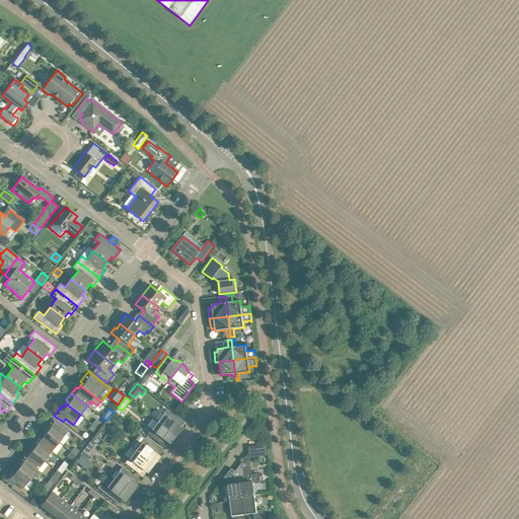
[(183,423),(173,414),(167,410),(157,422),(175,436),(177,432),(179,428),(183,423)]
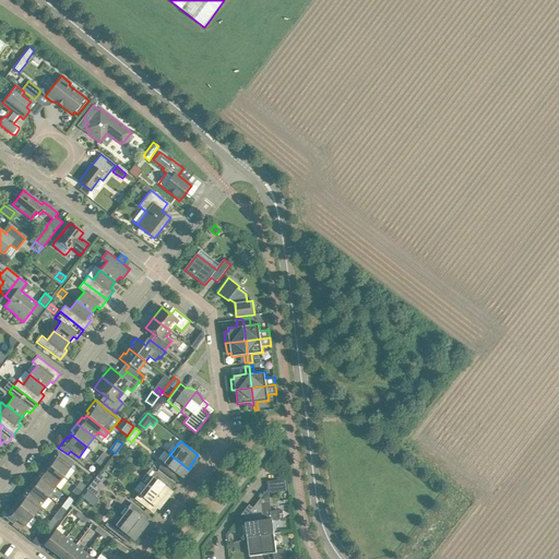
[(115,461),(126,447),(122,443),(118,449),(115,453),(111,459),(115,461)]
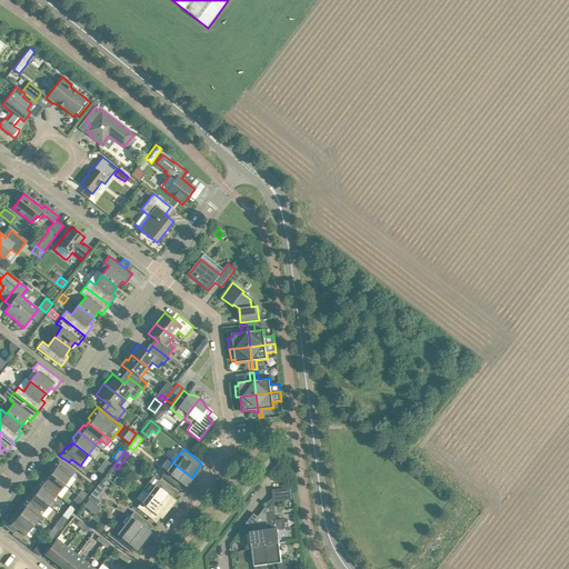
[(63,486),(75,471),(58,458),(49,469),(50,470),(48,473),(63,486)]
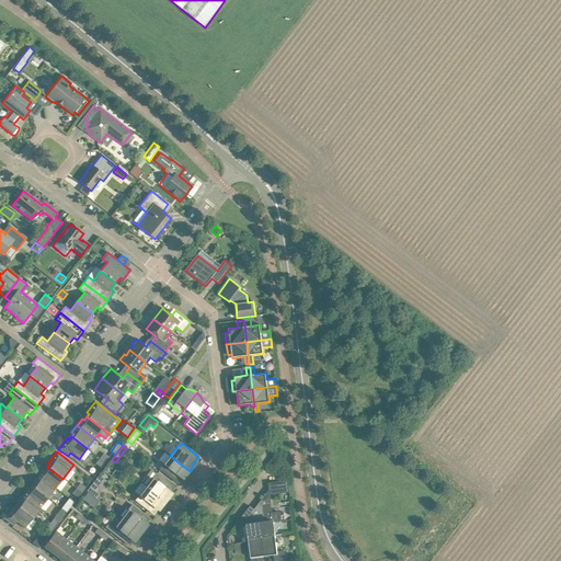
[(186,474),(189,472),(190,471),(170,456),(170,457),(164,453),(159,459),(164,464),(160,469),(178,483),(182,478),(186,474)]
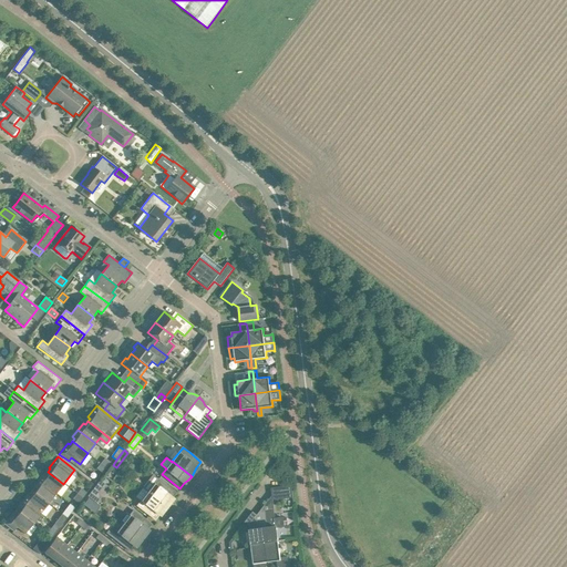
[(106,467),(110,463),(104,459),(101,463),(106,467)]
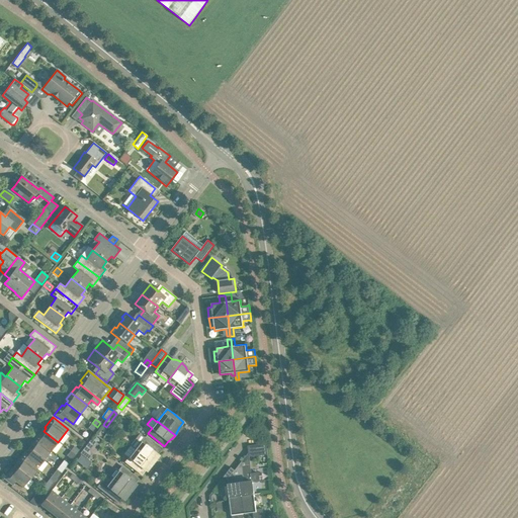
[(93,432),(97,427),(92,423),(88,428),(93,432)]
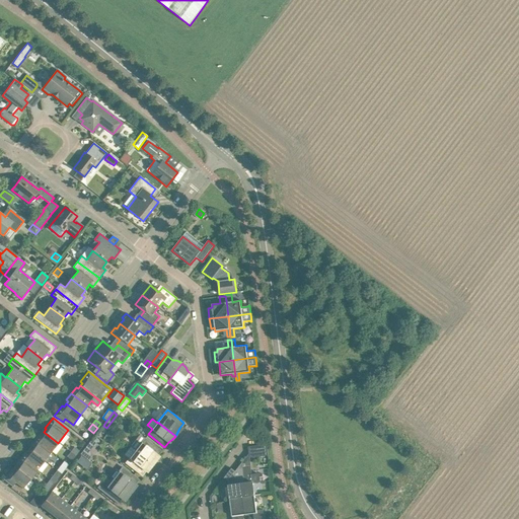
[(58,443),(44,432),(42,434),(41,433),(35,440),(52,452),(58,443)]
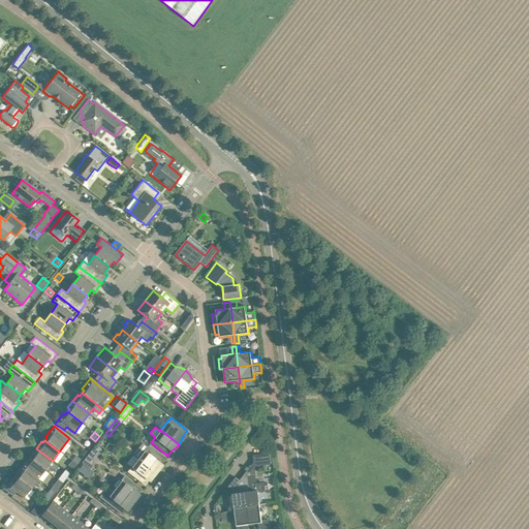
[(160,465),(164,460),(148,446),(143,443),(132,456),(156,473),(158,470),(160,466),(160,465)]
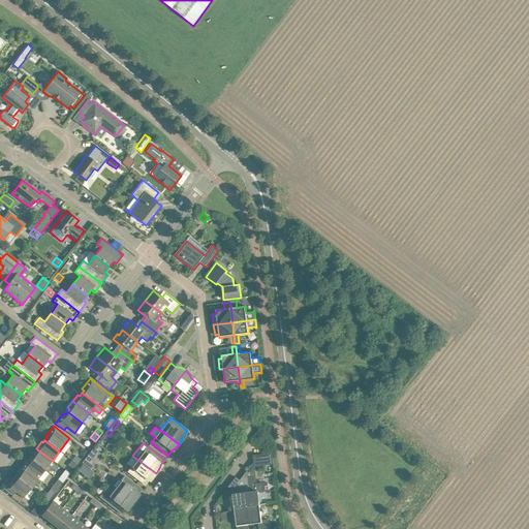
[(97,445),(94,449),(101,455),(103,450),(97,445)]
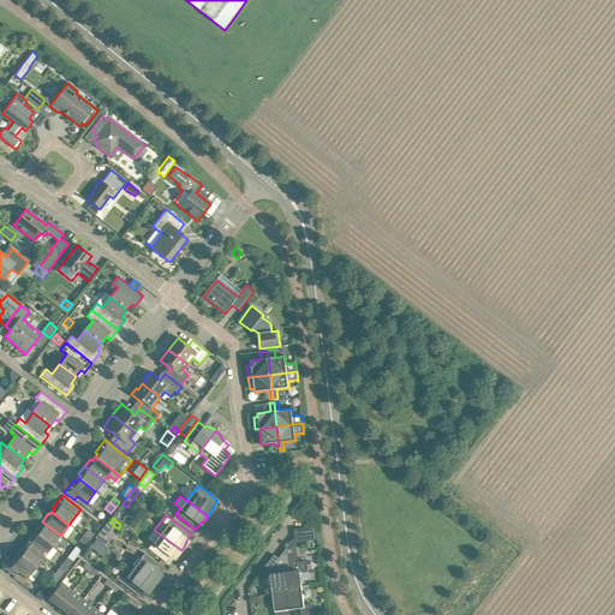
[(61,536),(42,521),(36,529),(37,530),(35,533),(53,547),(61,536)]
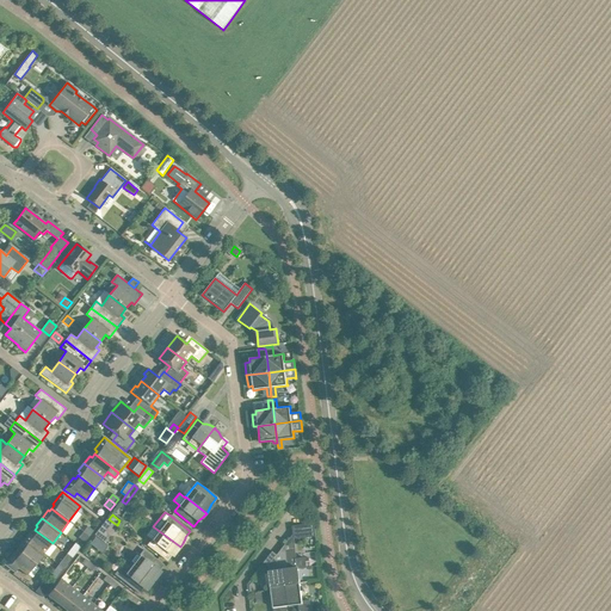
[(316,536),(314,523),(295,525),(296,538),(316,536)]
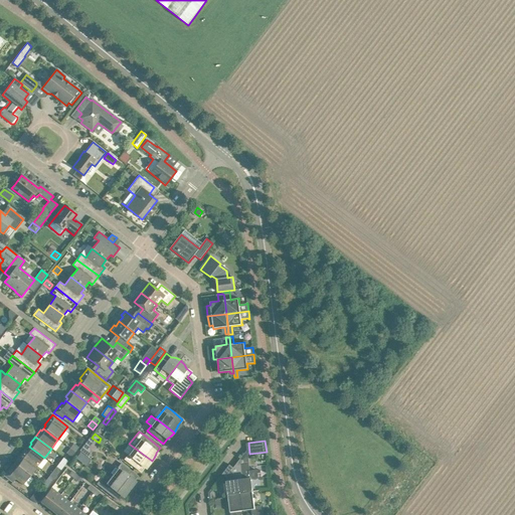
[(74,453),(78,448),(73,444),(70,449),(74,453)]
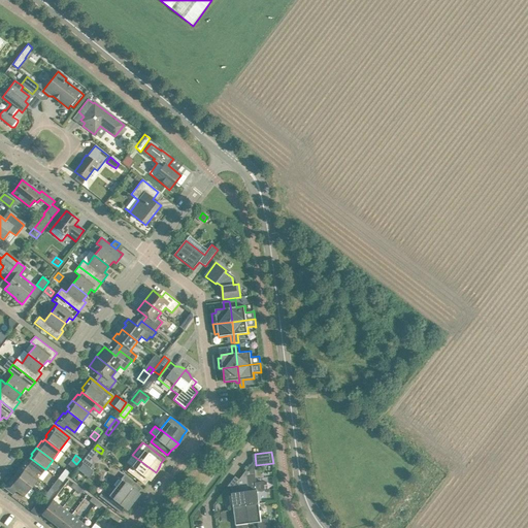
[(155,474),(156,472),(132,455),(127,462),(131,466),(128,471),(144,484),(149,479),(152,477),(155,474)]
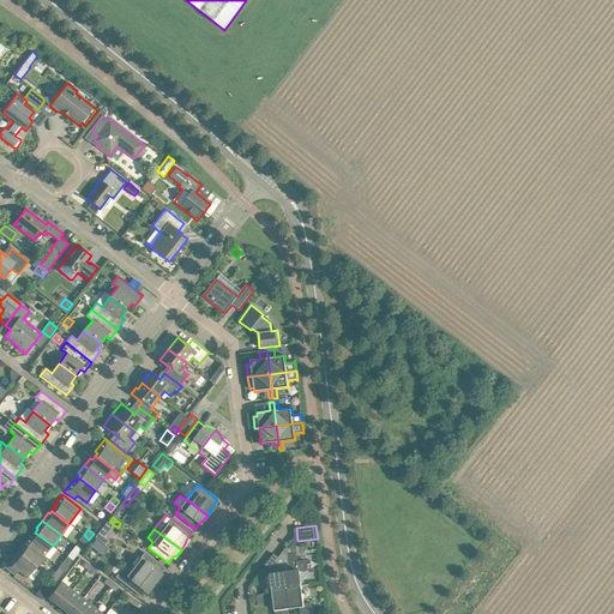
[(101,530),(95,539),(96,539),(101,543),(106,547),(109,541),(107,535),(101,530)]
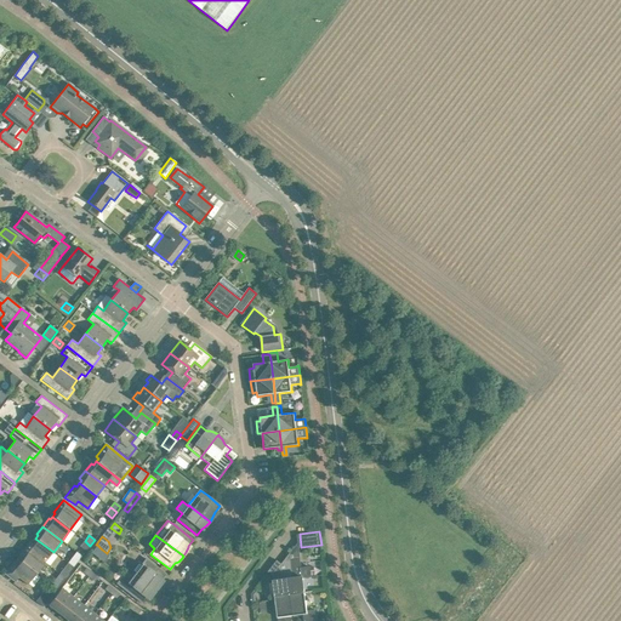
[(53,552),(35,539),(33,541),(32,540),(26,548),(45,563),(53,552)]
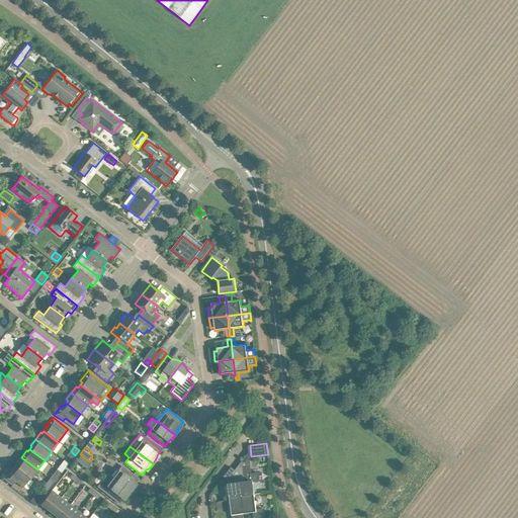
[(72,460),(75,455),(71,451),(67,456),(72,460)]
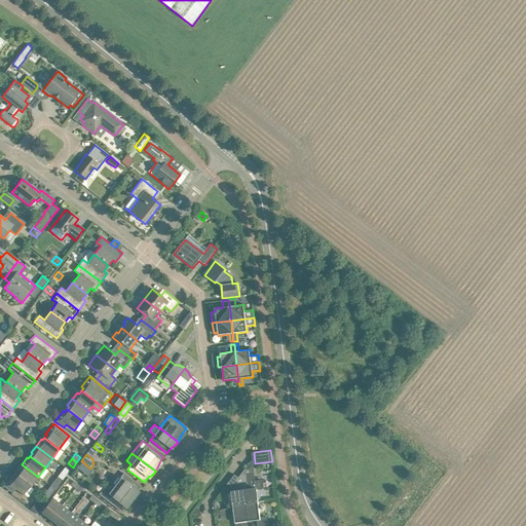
[(263,480),(255,481),(253,462),(254,473),(247,474),(246,471),(248,490),(243,490),(246,503),(258,502),(257,490),(264,489),(263,480)]
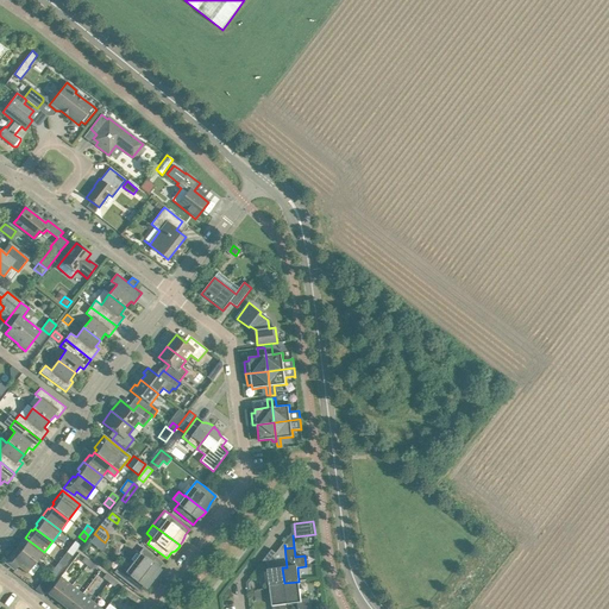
[(44,552),(25,538),(19,545),(20,546),(18,550),(36,563),(44,552)]
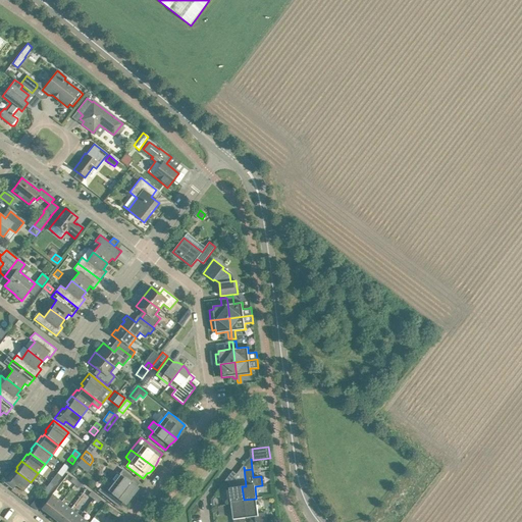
[(57,473),(61,477),(68,468),(64,464),(57,473)]
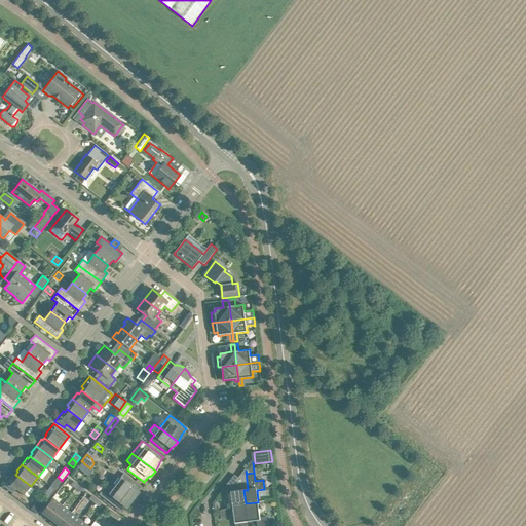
[(248,490),(246,471),(246,478),(243,478),(241,480),(238,481),(238,478),(234,475),(227,484),(231,487),(231,492),(232,505),(246,503),(243,490),(248,490)]
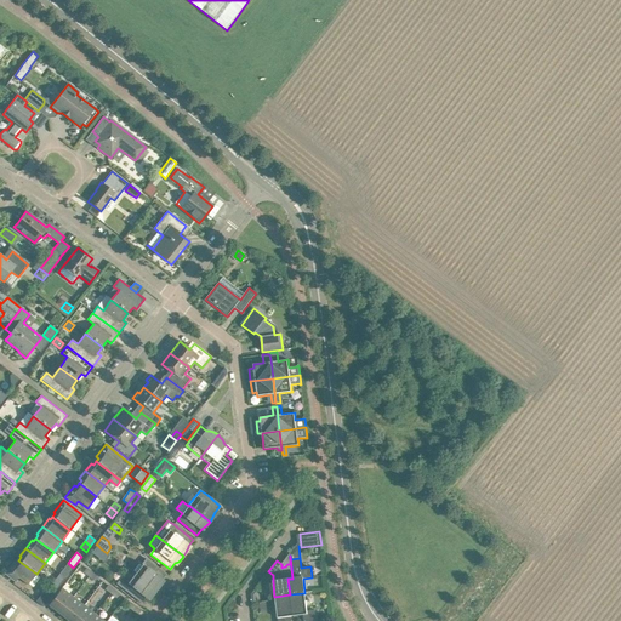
[(161,580),(166,574),(146,559),(142,564),(140,562),(138,562),(136,562),(135,562),(129,569),(135,574),(157,591),(159,586),(161,581),(161,580)]
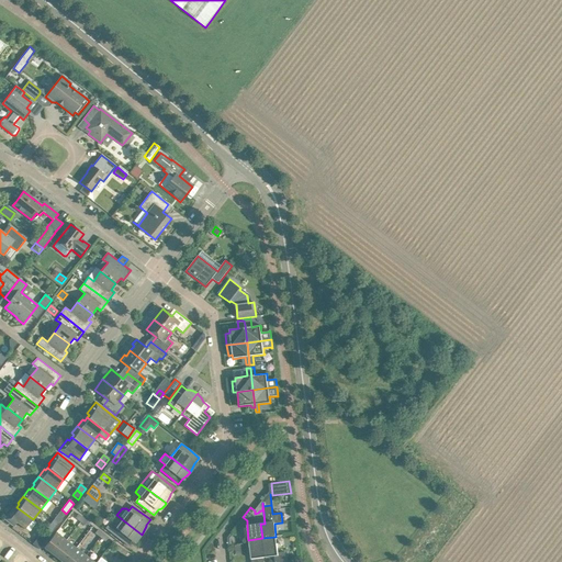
[(33,519),(17,507),(15,509),(13,508),(4,519),(13,527),(17,523),(24,529),(33,519)]
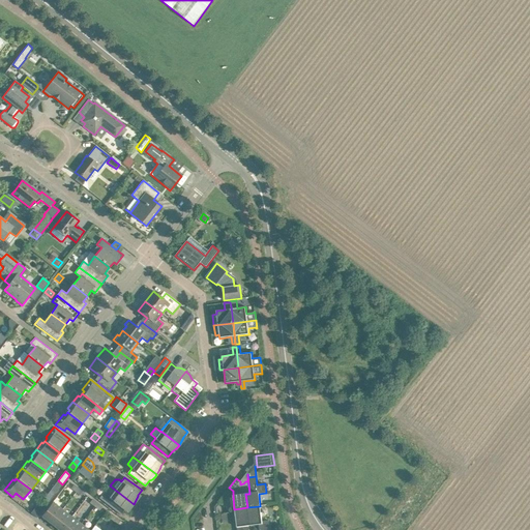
[(55,494),(62,484),(58,480),(51,490),(55,494)]
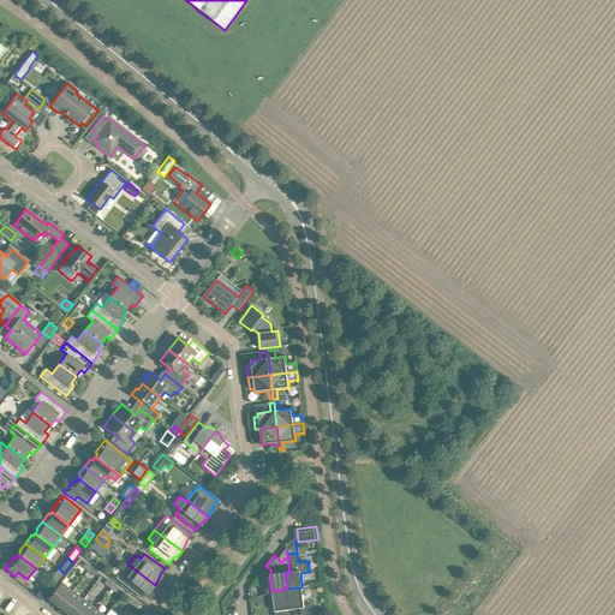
[(155,585),(133,568),(126,577),(120,572),(115,578),(142,598),(147,592),(150,589),(154,586),(155,585)]
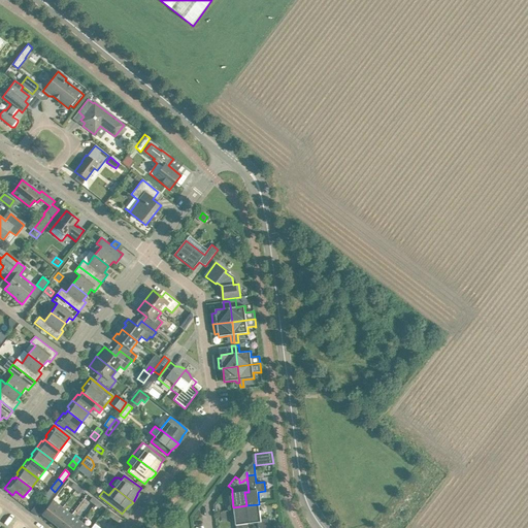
[(47,501),(52,496),(47,493),(43,497),(47,501)]
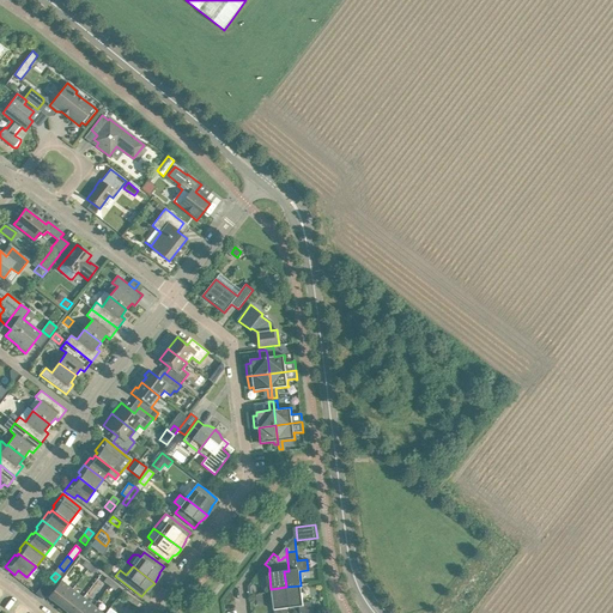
[(42,599),(55,582),(50,577),(46,583),(44,582),(35,594),(42,599)]
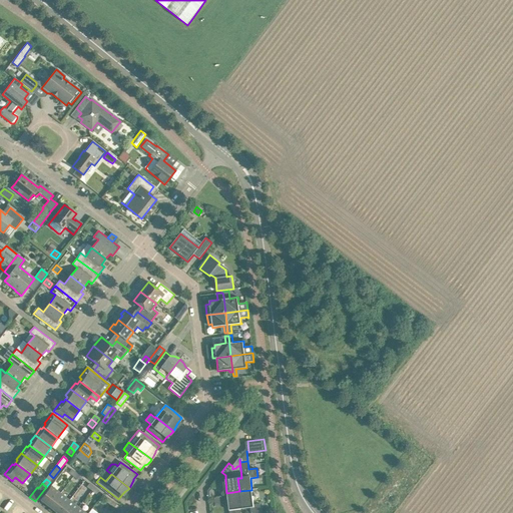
[(49,507),(60,493),(51,486),(40,500),(49,507)]
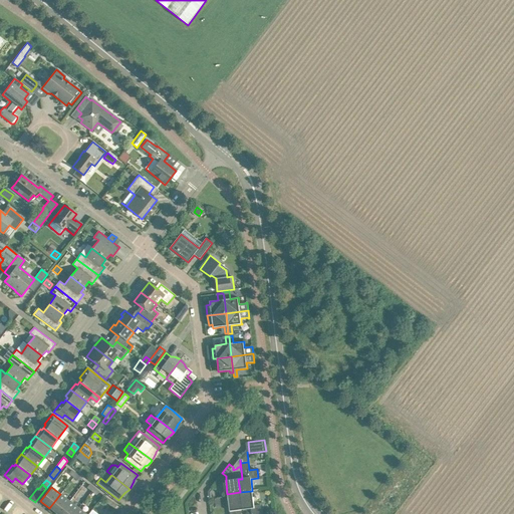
[(261,513),(260,505),(254,505),(252,491),(240,492),(242,510),(251,509),(251,513),(261,513)]
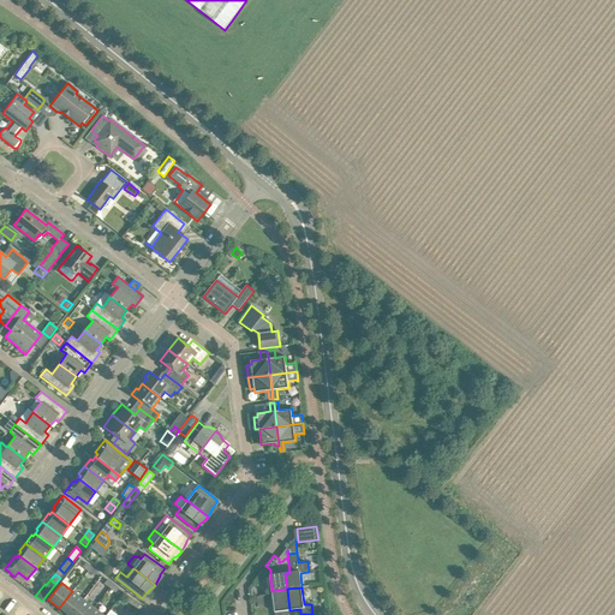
[(290,610),(287,589),(272,591),(275,611),(275,614),(288,614),(288,610),(290,610)]
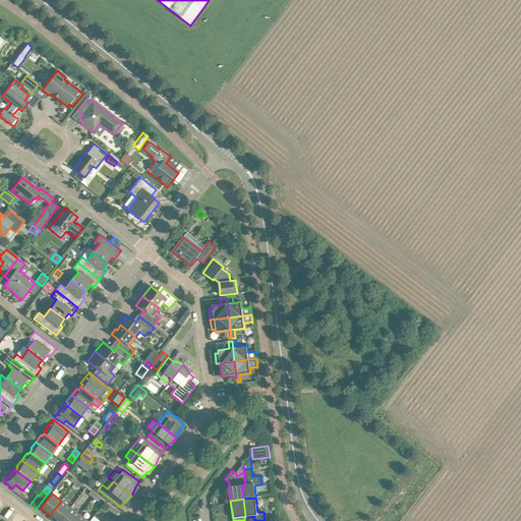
[(57,520),(60,520),(70,508),(61,501),(50,515),(57,520)]
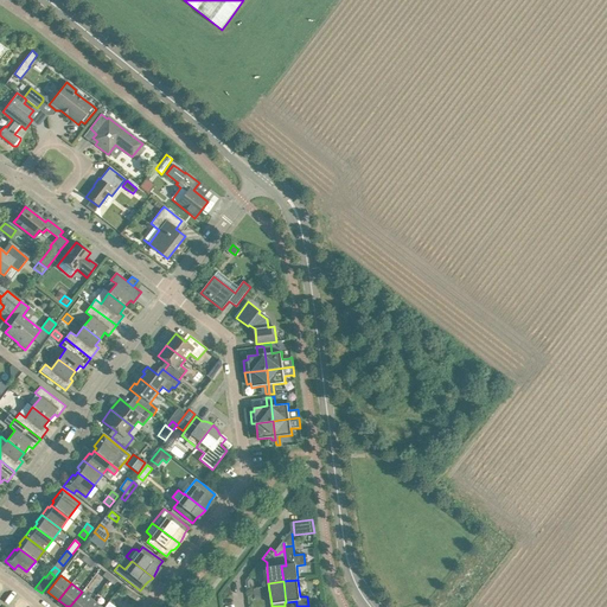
[(140,599),(129,590),(126,594),(138,602),(140,599)]
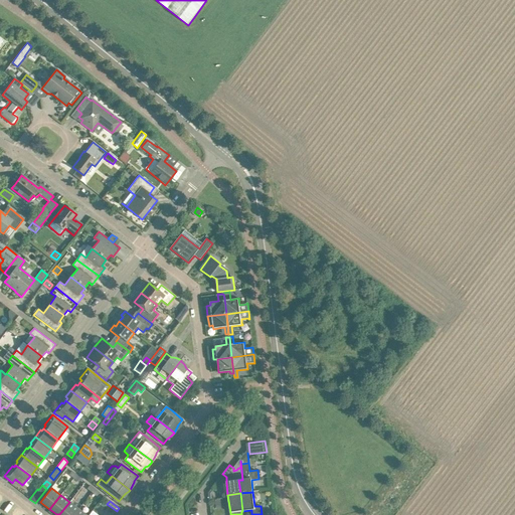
[(73,514),(78,509),(69,502),(59,514),(73,514)]
